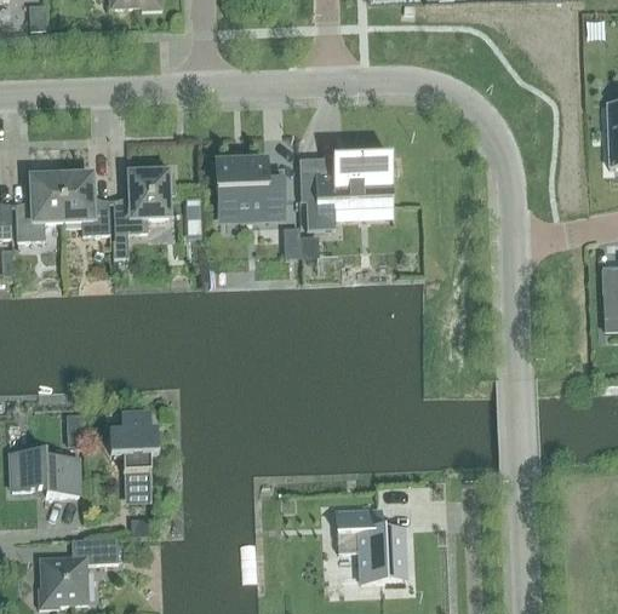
[(617,101),(607,102),(610,167),(617,166),(617,101)]
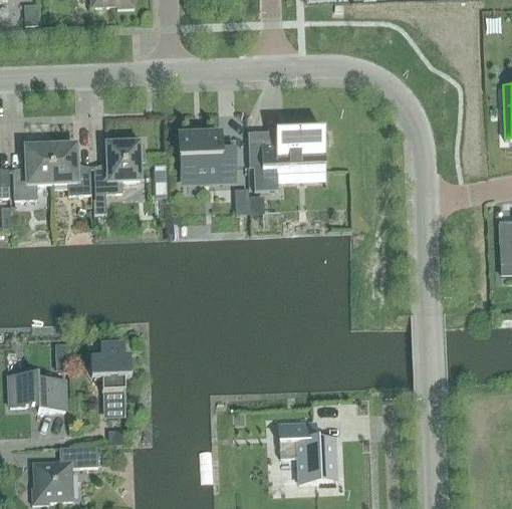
[(278,189),(277,168),(325,166),(323,129),(259,131),(261,166),(253,166),(254,190),(278,189)]
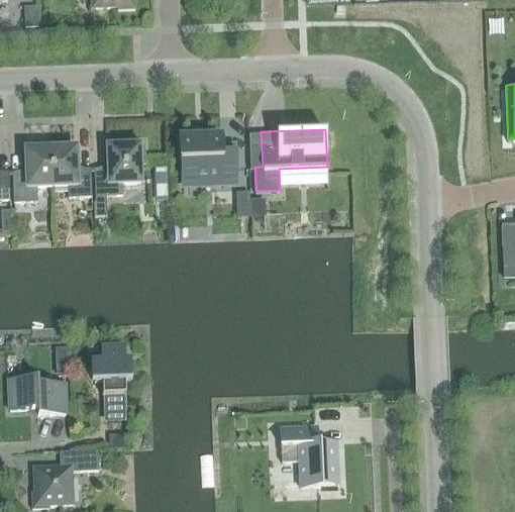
[(182,176),(216,175),(216,182),(238,181),(237,150),(222,150),(222,133),(180,135),(182,176)]
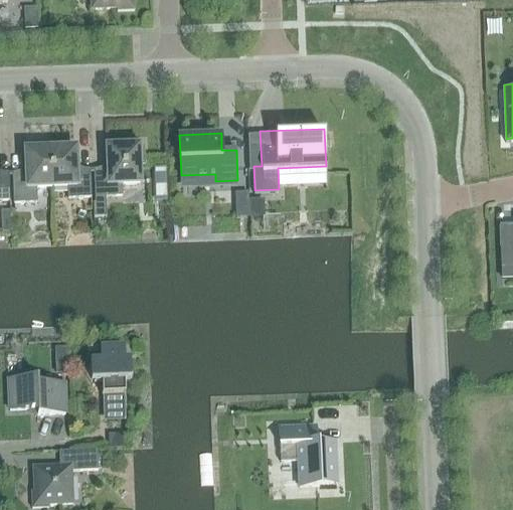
[(139,136),(115,137),(115,138),(110,143),(108,143),(109,168),(95,169),(96,199),(94,199),(95,213),(107,213),(107,193),(124,192),(123,180),(141,180),(140,162),(146,162),(145,142),(139,142),(139,136)]
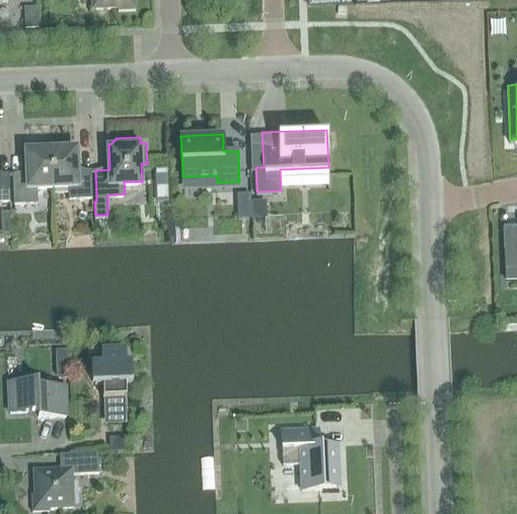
[(28,147),(26,147),(27,172),(13,173),(14,202),(39,201),(38,186),(54,185),(52,140),(33,141),(33,142),(28,147)]
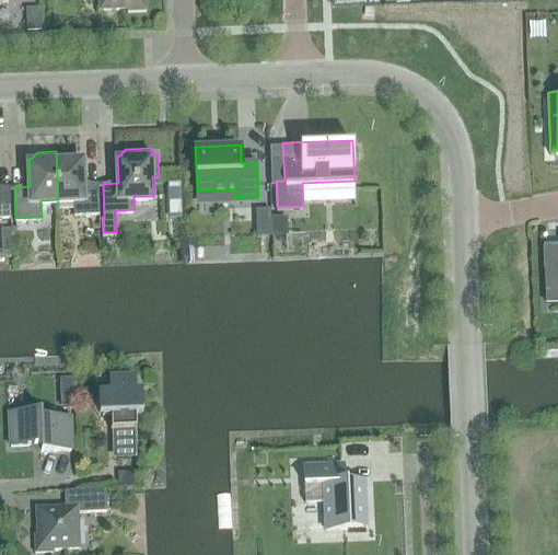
[(74,198),(74,211),(101,211),(100,184),(84,184),(83,158),(81,158),(76,152),(76,151),(56,151),(58,199),(74,198)]
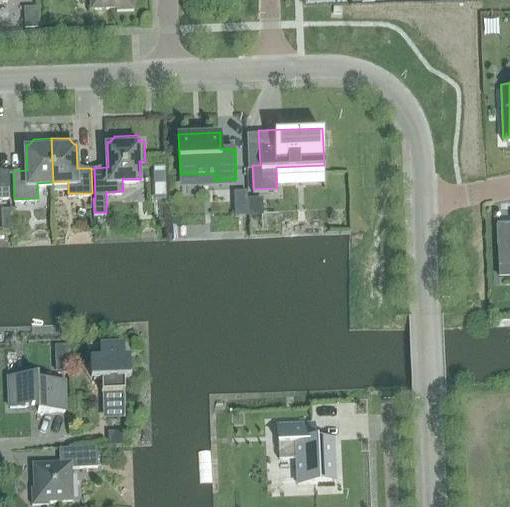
[(167,180),(166,164),(155,164),(156,181),(167,180)]
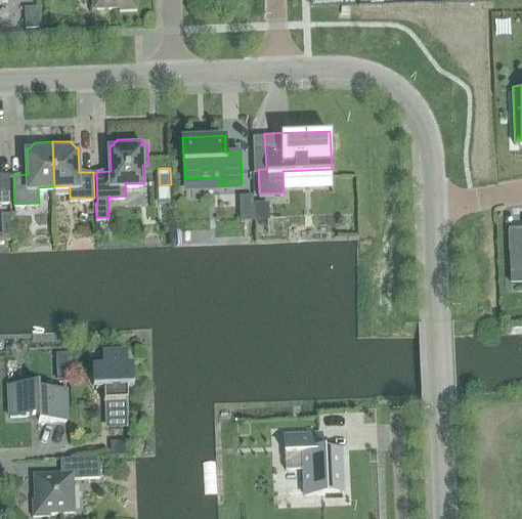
[(0,201),(11,201),(10,175),(0,175),(0,201)]
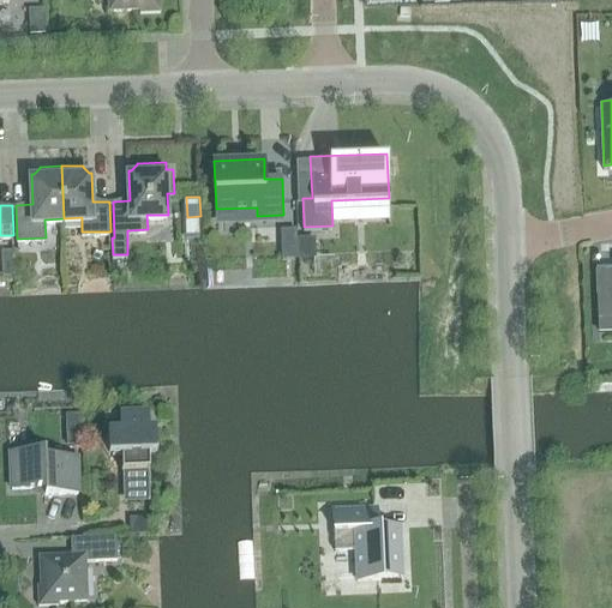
[(298,253),(311,253),(311,234),(297,235),(298,253)]
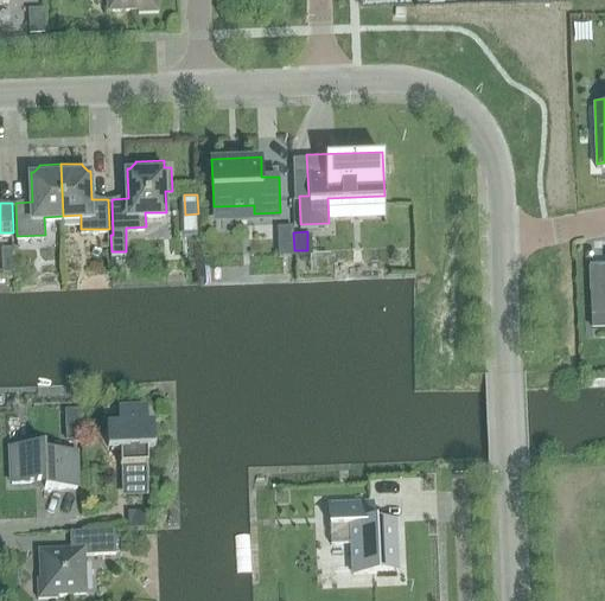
[(4,254),(14,254),(14,244),(2,245),(4,254)]
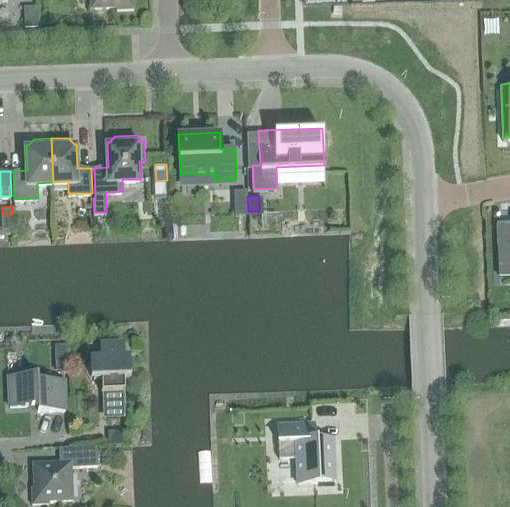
[(499,220),(497,220),(498,241),(499,240),(500,261),(500,273),(509,272),(509,224),(499,225),(499,220)]
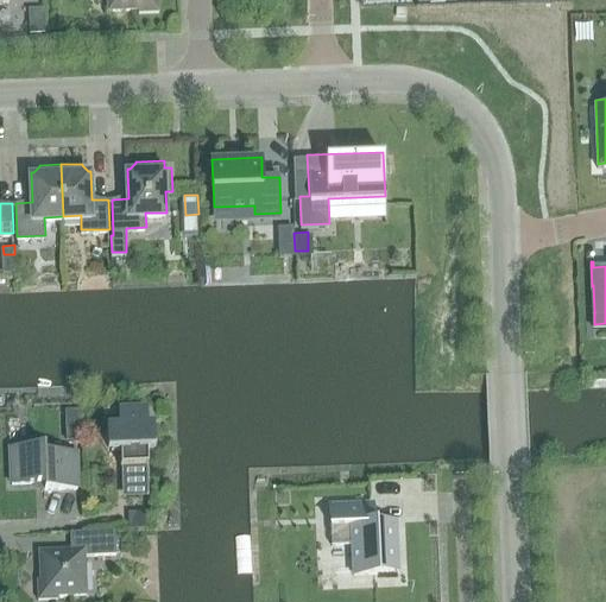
[(147,420),(146,406),(120,406),(120,422),(107,422),(108,448),(121,448),(121,462),(122,462),(124,493),(149,492),(147,447),(156,447),(155,420),(147,420)]
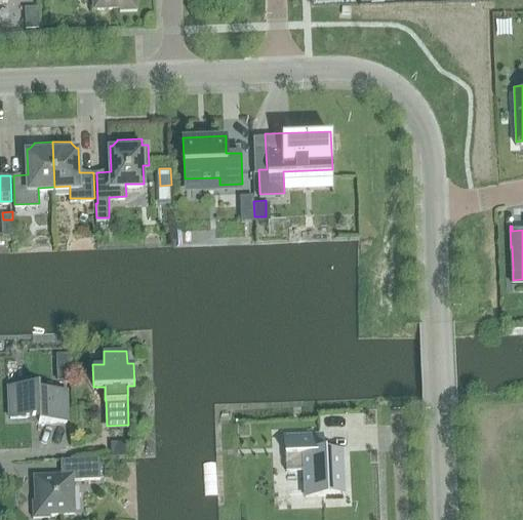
[(57,363),(58,376),(70,375),(70,362),(57,363)]
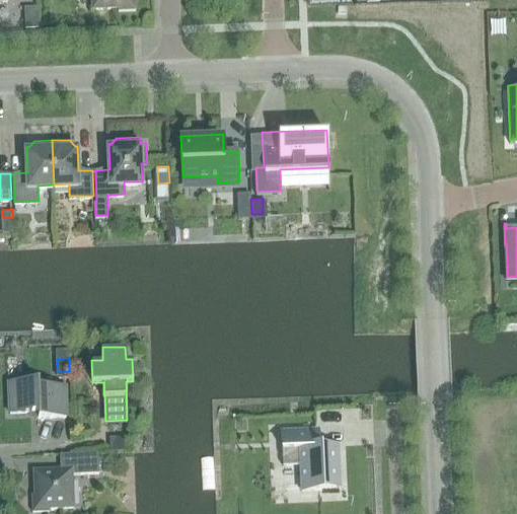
[(52,376),(9,378),(10,410),(38,409),(39,415),(67,414),(65,382),(52,382),(52,376)]
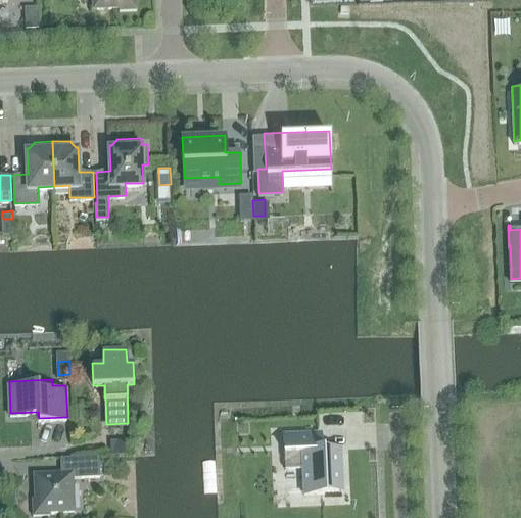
[(325,488),(342,487),(341,445),(322,446),(322,430),(284,431),(285,466),(303,465),(304,491),(325,490),(325,488)]
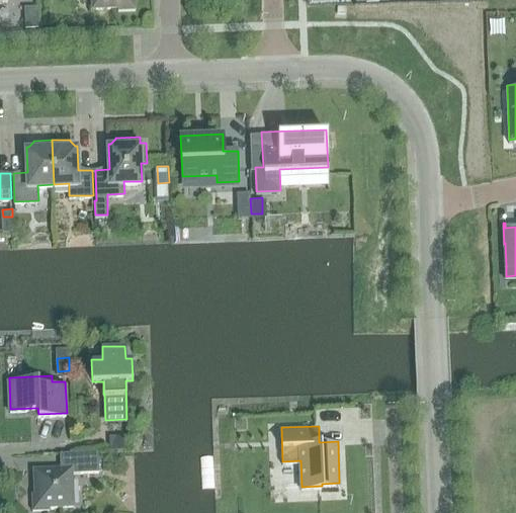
[(122,433),(109,433),(110,446),(123,446),(122,433)]
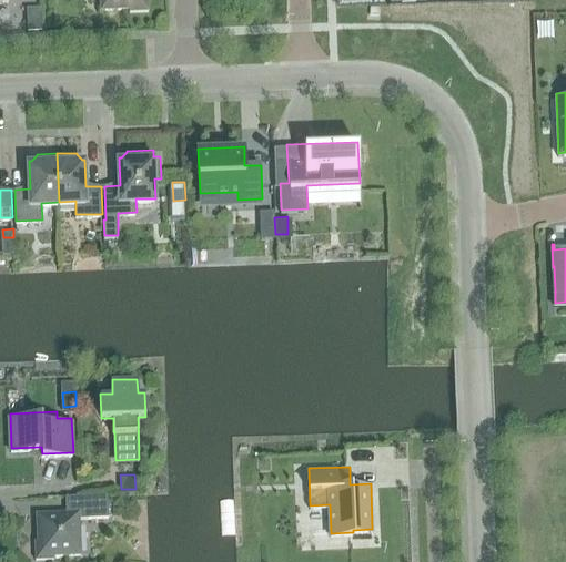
[(80,515),(109,514),(108,491),(66,493),(67,510),(38,511),(39,537),(36,538),(36,557),(56,555),(56,552),(81,551),(80,515)]
